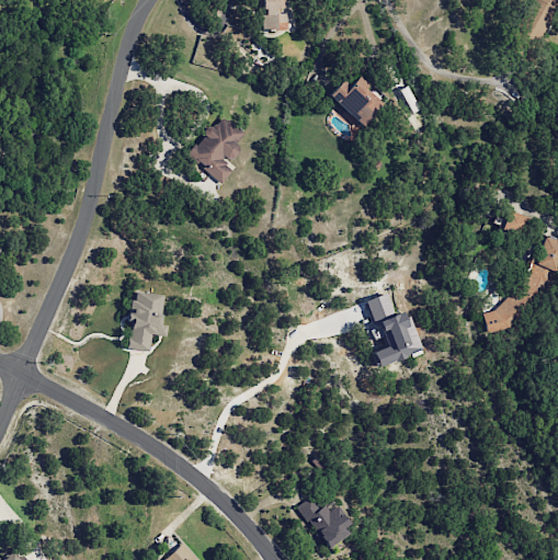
[(264,31),(289,31),(288,0),(258,0),(259,11),(263,11),(264,31)]
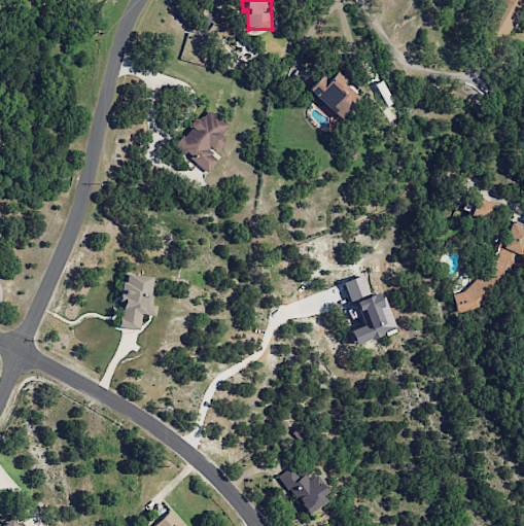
[(323,76),(310,90),(342,119),(361,99),(346,83),(350,79),(340,70),(329,81),(323,76)]
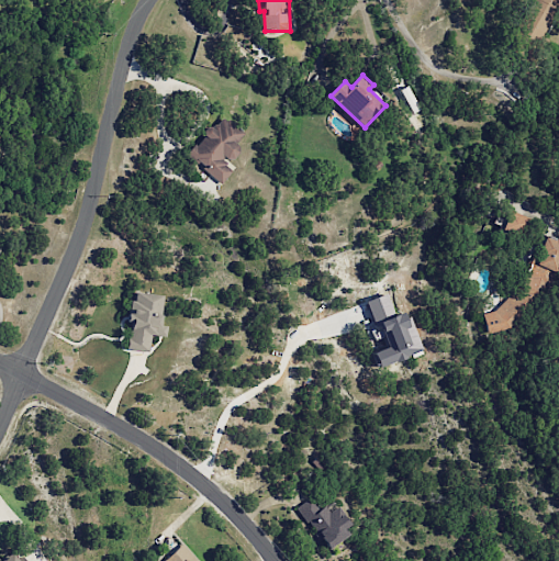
[(223,184),(236,169),(231,165),(244,149),(237,145),(246,135),(223,115),(188,155),(223,184)]
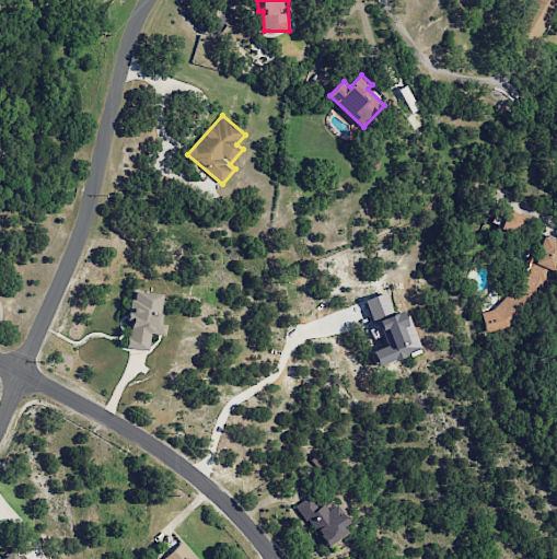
[(529,220),(511,211),(503,228),(521,236),(529,220)]
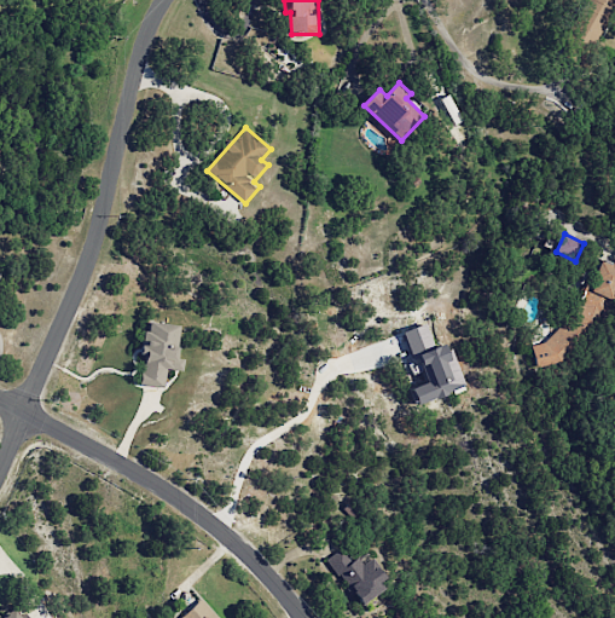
[(574,317),(543,345),(533,346),(537,367),(540,368),(563,363),(580,348),(584,340),(591,339),(595,331),(603,324),(610,307),(609,302),(614,299),(614,263),(603,258),(593,279),(589,284),(574,317)]
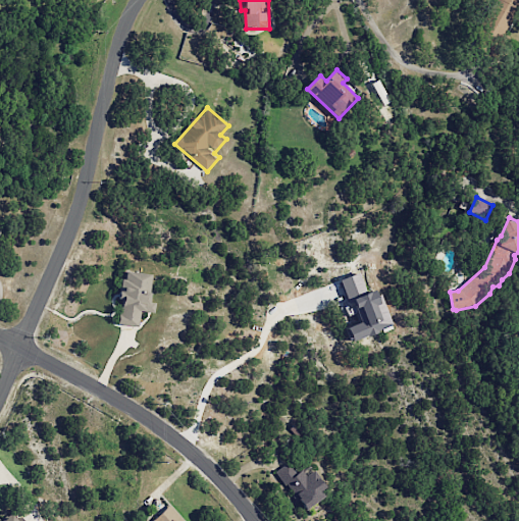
[(118,325),(140,327),(142,312),(155,313),(156,303),(150,303),(153,274),(124,271),(118,325)]
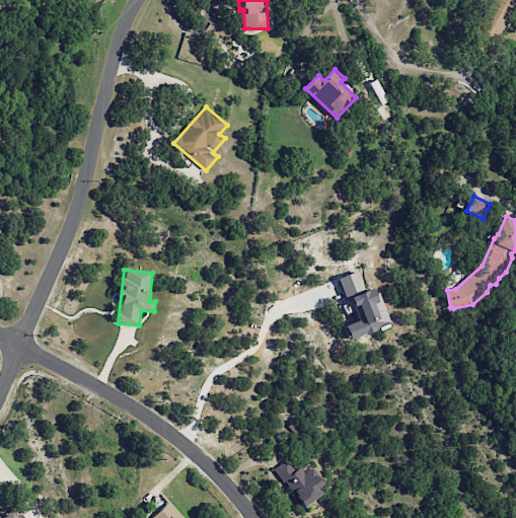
[(351,341),(391,327),(378,287),(365,291),(359,272),(339,278),(347,302),(352,301),(359,321),(346,325),(351,341)]
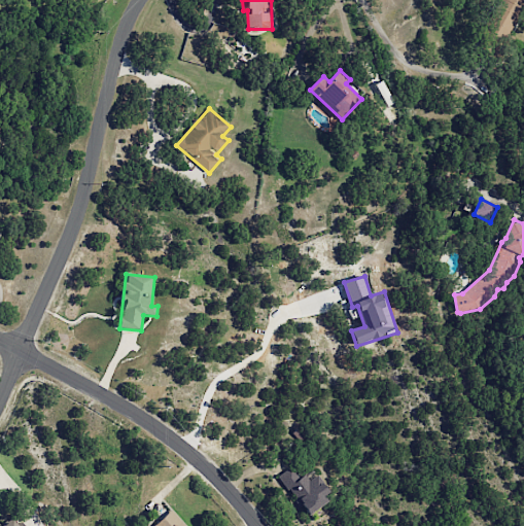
[(308,516),(333,499),(312,470),(301,479),(292,466),(280,475),(308,516)]
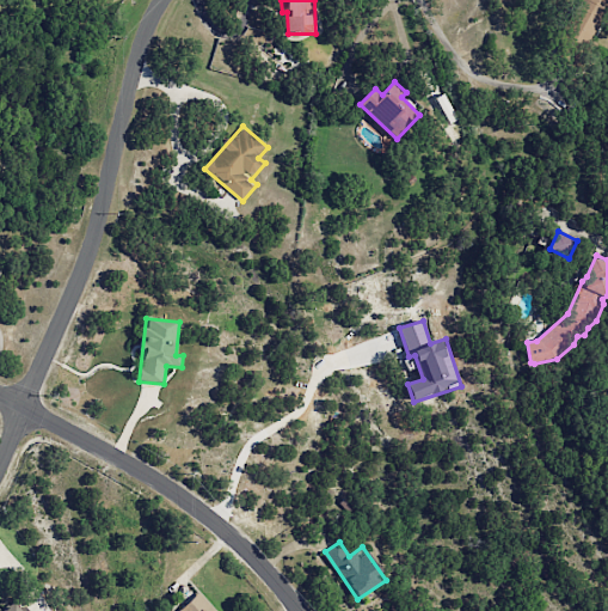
[(215,610),(202,593),(178,610),(215,610)]
